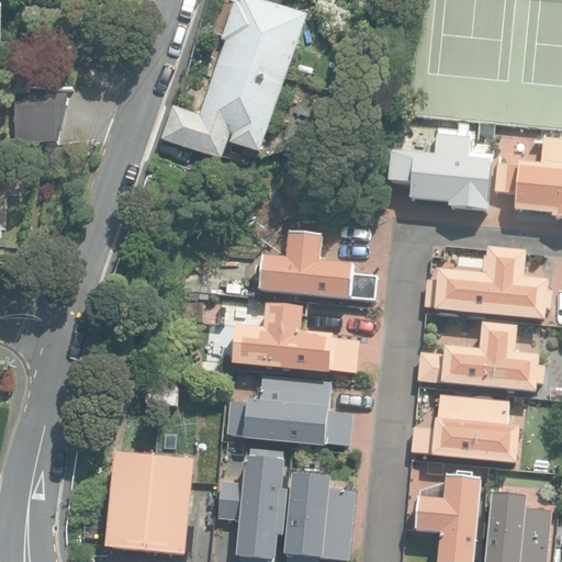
[(161,136),(223,157),(232,133),(235,134),(232,142),(260,152),(308,14),(267,0),(235,0),(222,37),(226,38),(200,113),(173,103),(161,136)]
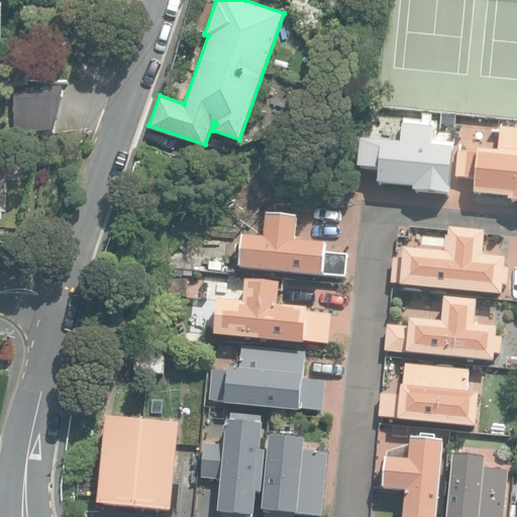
[(30,104),(64,105),(78,57),(30,57),(30,104)]
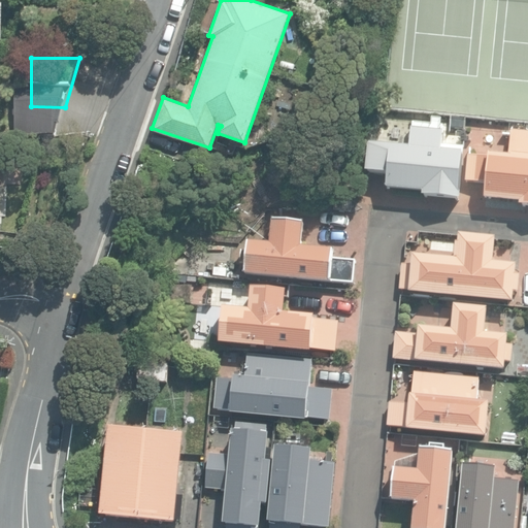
[(451,128),(466,129),(466,119),(452,118),(451,128)]
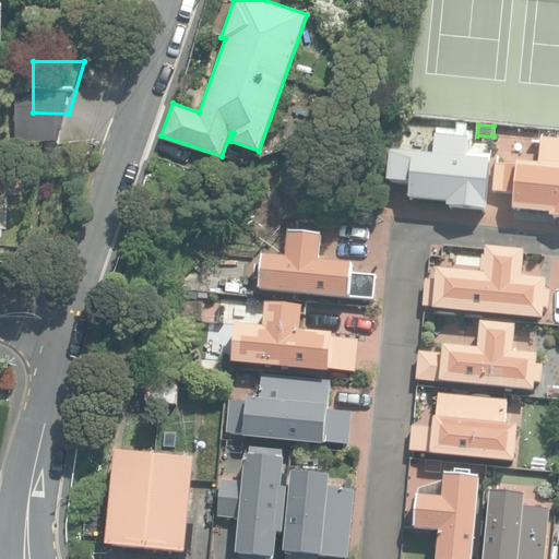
[(448,205),(484,210),(489,164),(466,161),(470,137),(438,131),(435,161),(395,155),(391,183),(411,186),(409,198),(450,201),(448,205)]
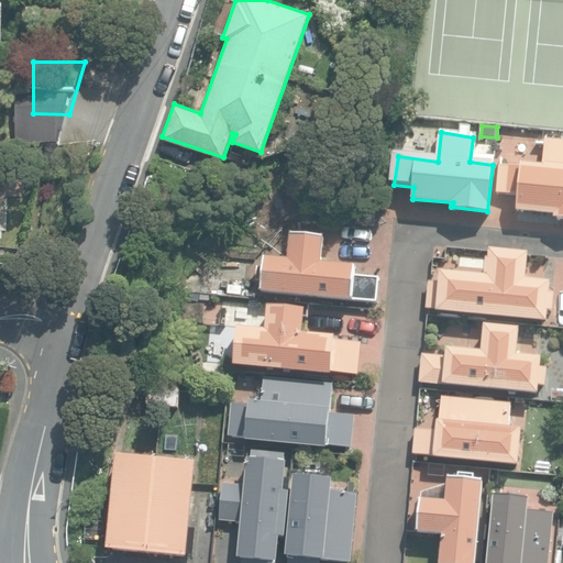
[(556,219),(562,219),(562,152),(545,151),(543,167),(521,165),(521,170),(501,168),(499,196),(519,197),(518,211),(556,214),(556,219)]
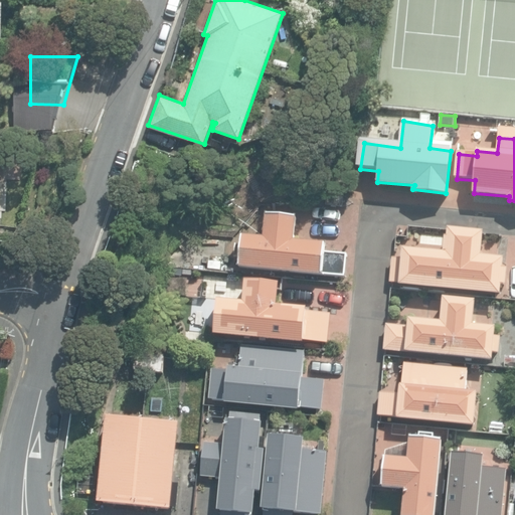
[(240,268),(345,277),(347,251),(325,249),(326,244),(294,241),(296,218),(267,216),(265,239),(242,237),(242,246),(236,245),(235,259),(240,259),(240,268)]
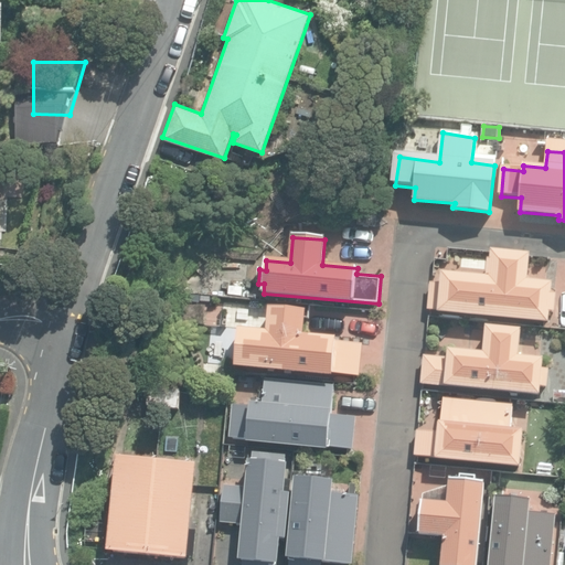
[(432,309),(545,319),(548,287),(524,286),(528,259),(497,257),(494,280),(446,276),(446,283),(434,281),(432,309)]
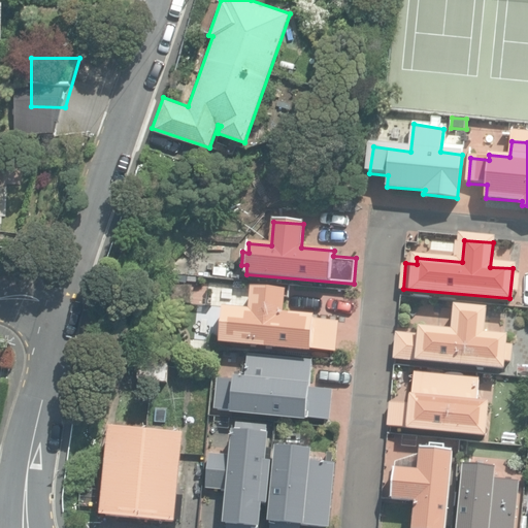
[(223,341),(308,349),(308,347),(332,349),(334,327),(311,325),(312,315),(281,311),(283,287),(251,284),(248,308),(226,306),(223,341)]
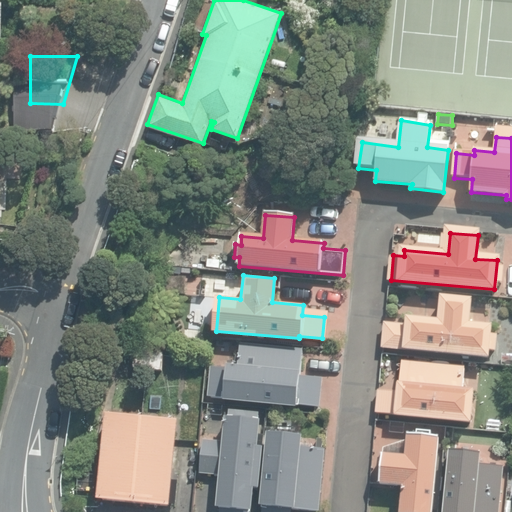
[(384,348),(488,357),(491,327),(469,325),(471,301),(443,299),(441,322),(408,319),(407,326),(386,324),(384,348)]
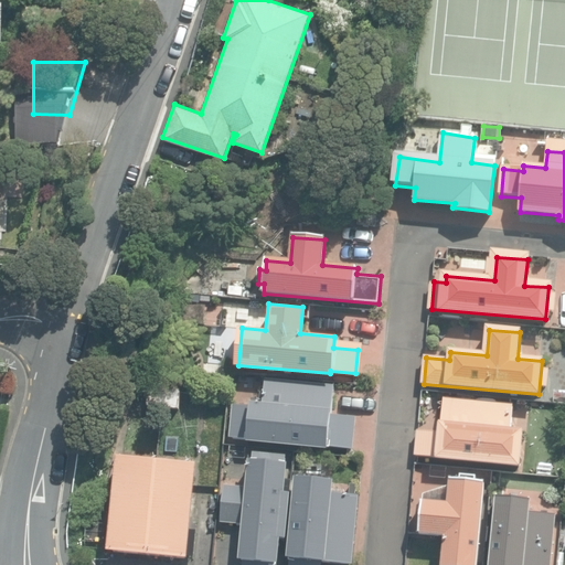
[(238,408),(236,437),(249,438),(249,446),(329,452),(330,448),(356,450),(359,418),(333,416),(336,386),(266,381),(264,411),(238,408)]
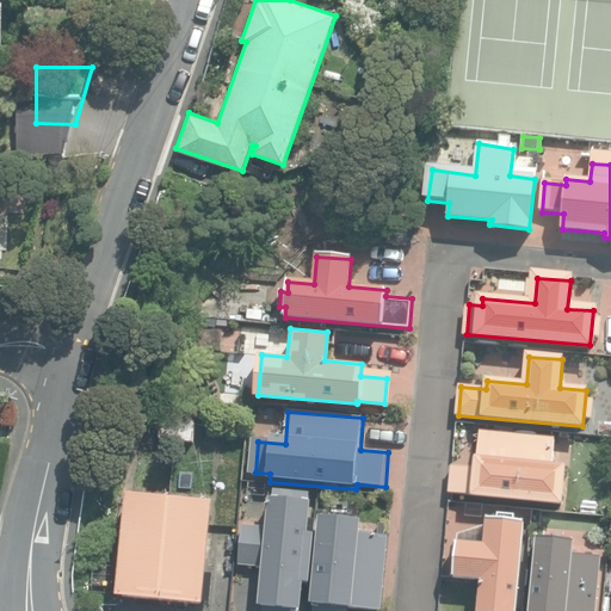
[(161,440),(195,443),(197,423),(164,420),(161,440)]
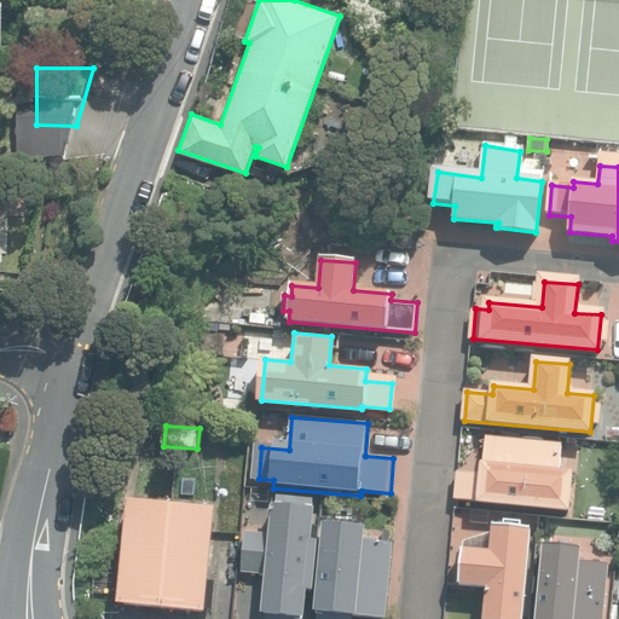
[(455,493),(566,504),(570,468),(559,468),(561,439),(486,432),(482,470),(457,468),(455,493)]
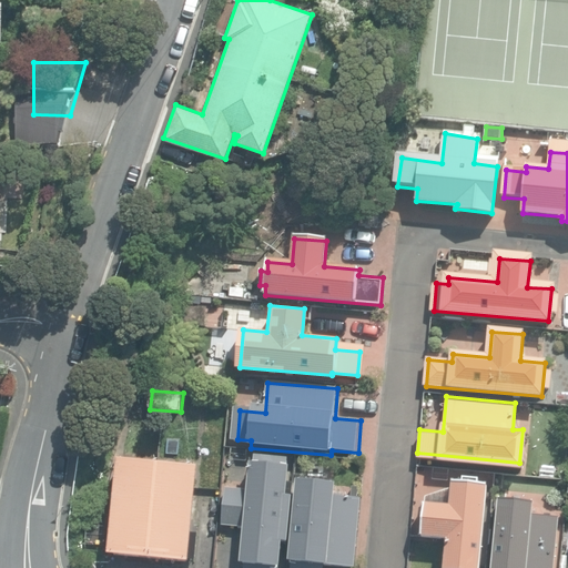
[(111,558),(191,566),(192,560),(199,560),(201,534),(193,533),(200,468),(120,460),(111,558)]
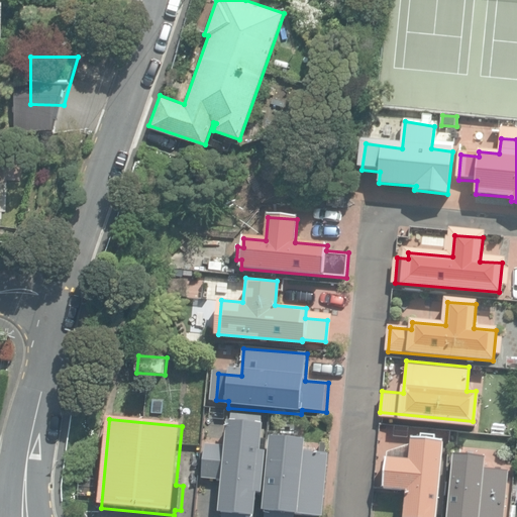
[(225,481),(221,514),(231,515),(230,516),(253,516),(256,496),(269,497),(266,516),(287,516),(288,515),(304,516),(320,516),(327,455),(303,452),(304,440),(273,437),(271,453),(261,452),(264,425),(230,421),(227,449),(206,447),(203,479),(225,481)]
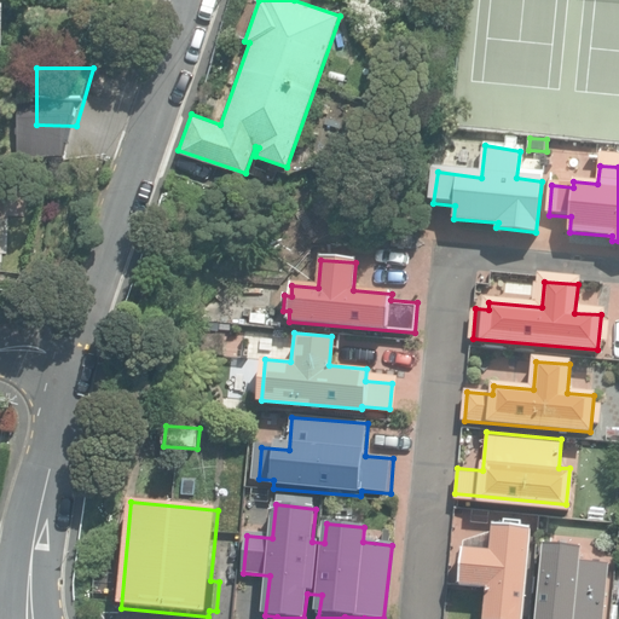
[(524,618),(533,530),(490,525),(487,551),(463,549),(460,585),(489,588),(485,618),(524,618)]
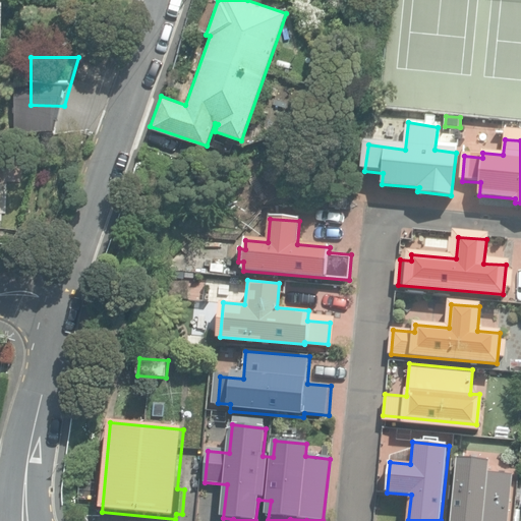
[(453,520),(509,520),(512,473),(493,471),(494,462),(460,459),(453,520)]
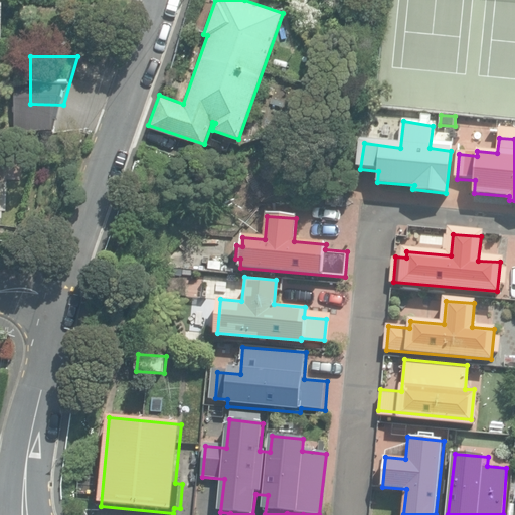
All buildings are outlined.
